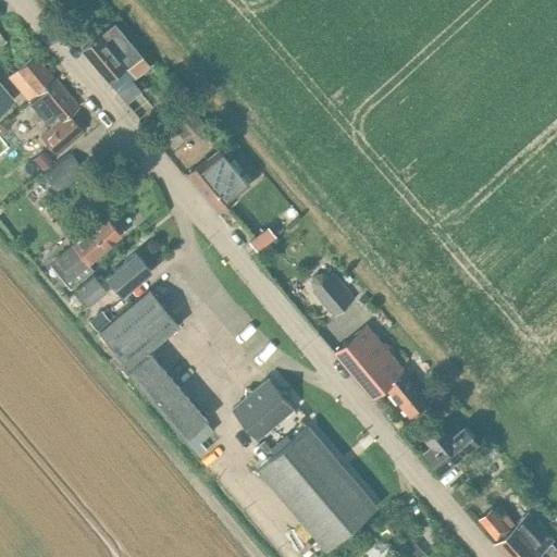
[(99,35),(82,49),(108,79),(118,91),(149,64),(141,54),(122,32),(113,22),(99,35)]
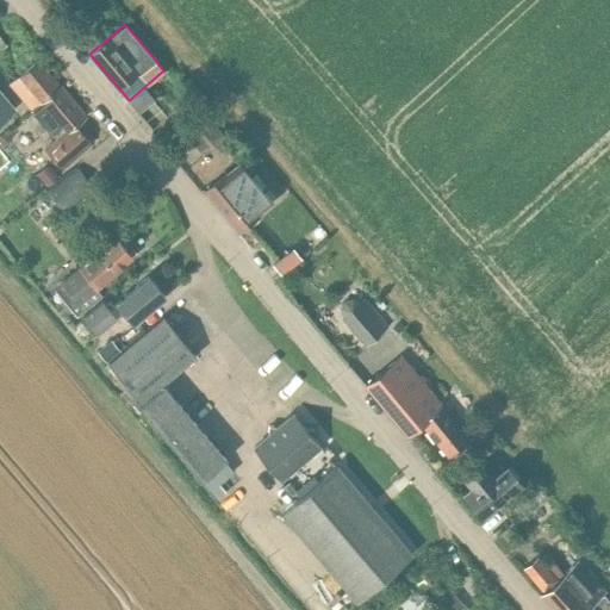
[(32,109),(60,85),(38,58),(19,75),(20,75),(11,83),(32,109)]
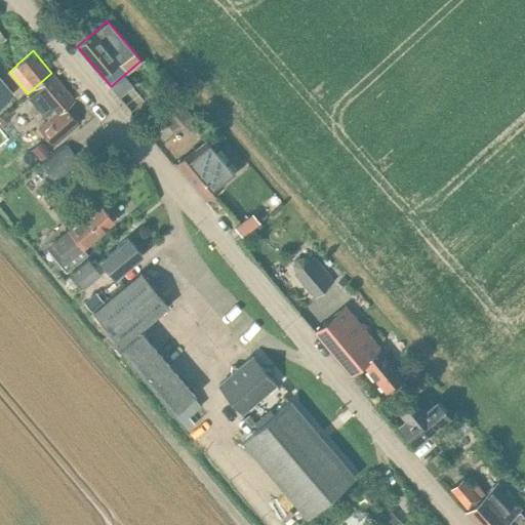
[(51,73),(28,93),(49,119),(39,127),(53,144),(78,123),(66,108),(75,99),(52,72),(51,73)]
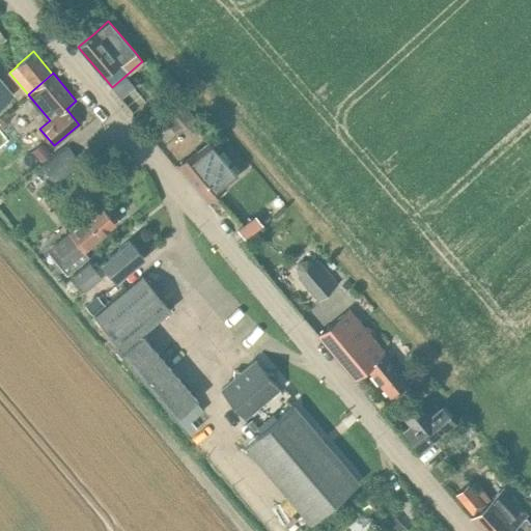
[(0,104),(12,93),(0,79),(0,104)]
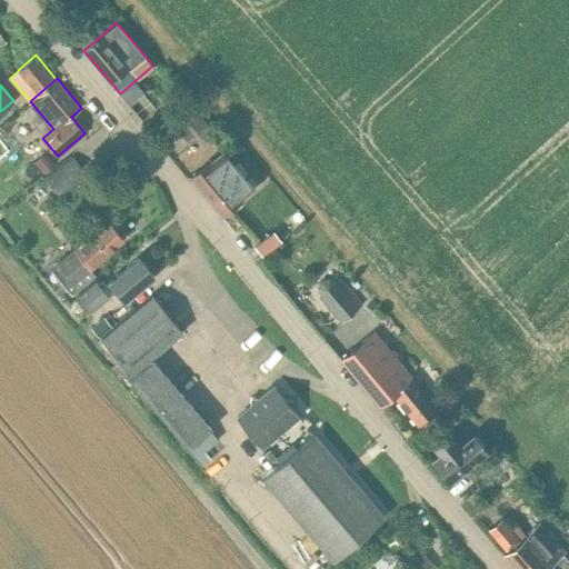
[(189,145),(210,127),(187,100),(166,118),(189,145)]
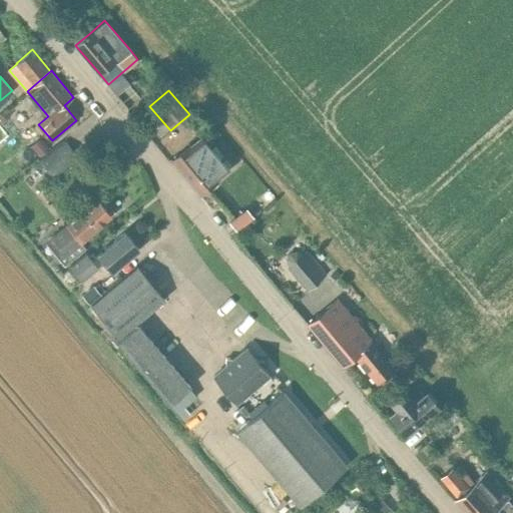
[(138,101),(131,107),(136,113),(144,107),(138,101)]
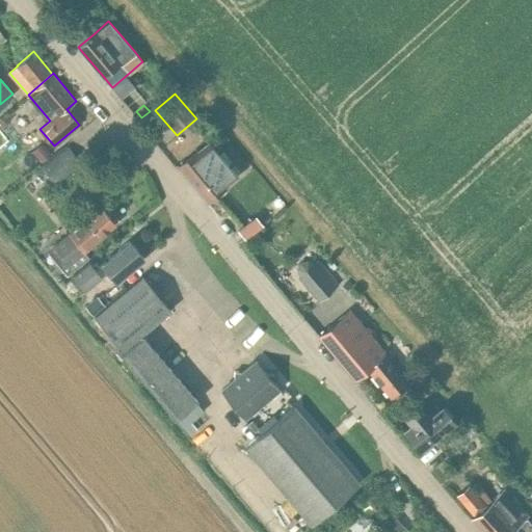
[(5,112),(0,115),(0,125),(1,127),(10,120),(5,112)]
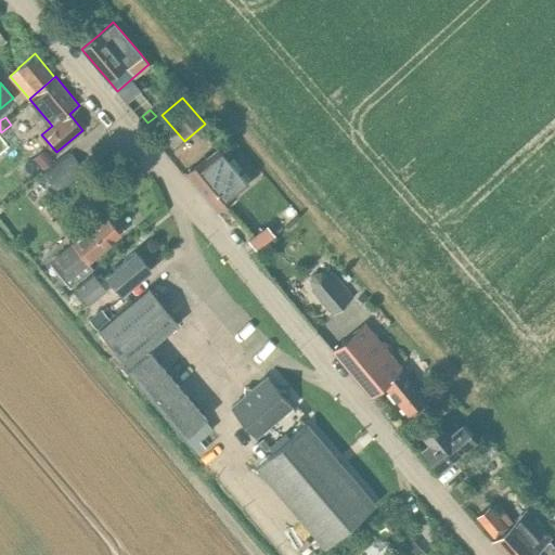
[(216,210),(234,195),(248,184),(218,147),(185,173),(216,210)]
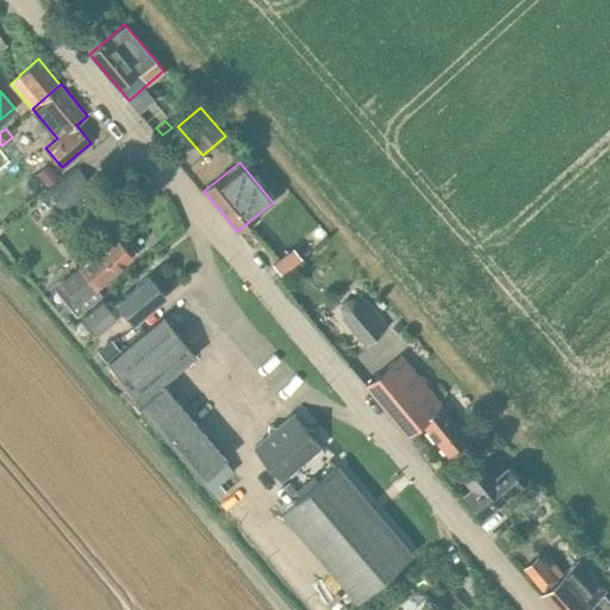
[(58,175),(48,163),(36,173),(47,186),(58,175)]
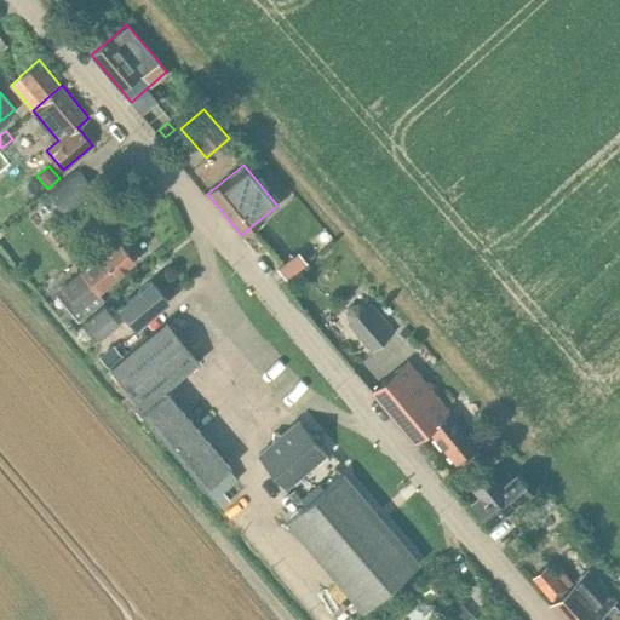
[(82,319),(102,303),(104,305),(105,304),(97,292),(133,262),(116,241),(80,270),(61,286),(69,297),(63,302),(79,322),(82,319)]
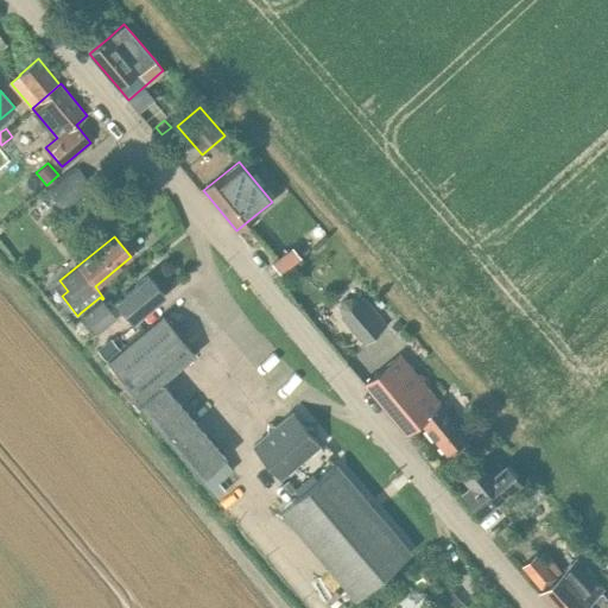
[(279,276),(299,258),(291,247),(270,265),(279,276)]
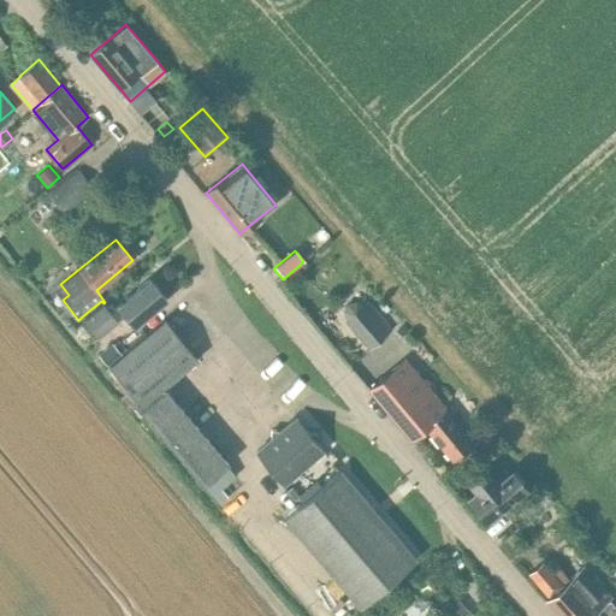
[(107,308),(117,319),(119,323),(126,317),(135,326),(166,298),(149,278),(117,304),(114,308),(112,304),(107,308)]
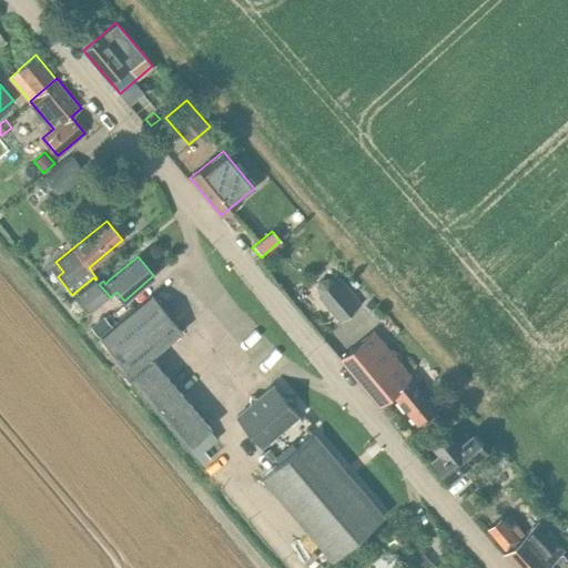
[(108,294),(99,284),(95,280),(93,277),(75,292),(78,294),(90,310),(108,294)]
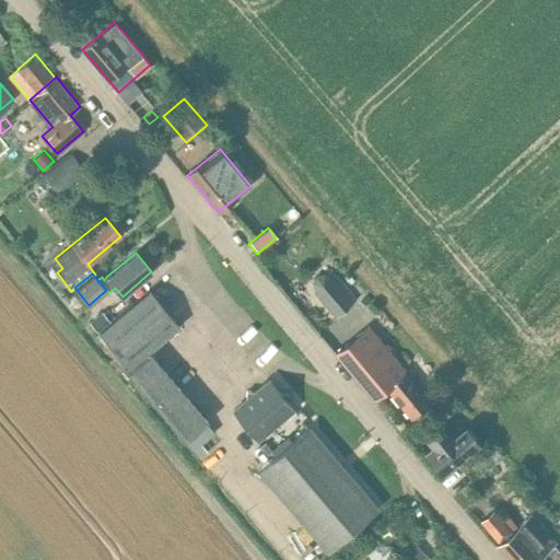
[(317,276),(314,282),(316,290),(330,277),(324,273),(317,276)]
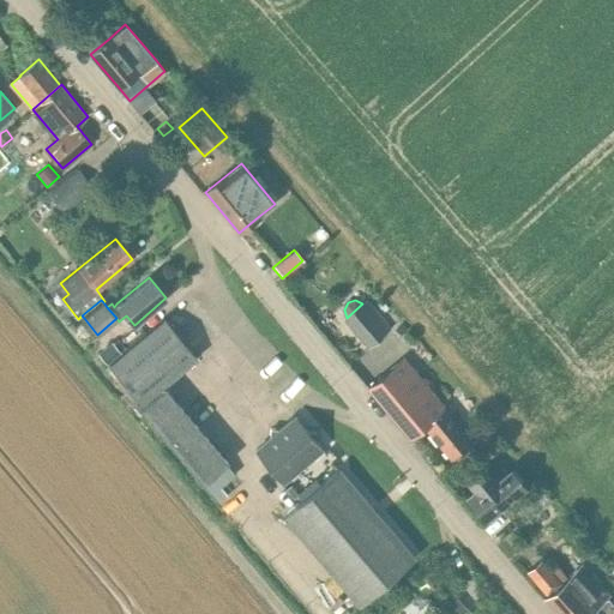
[(362,304),(347,318),(371,344),(387,329),(372,311),(363,302),(362,304)]
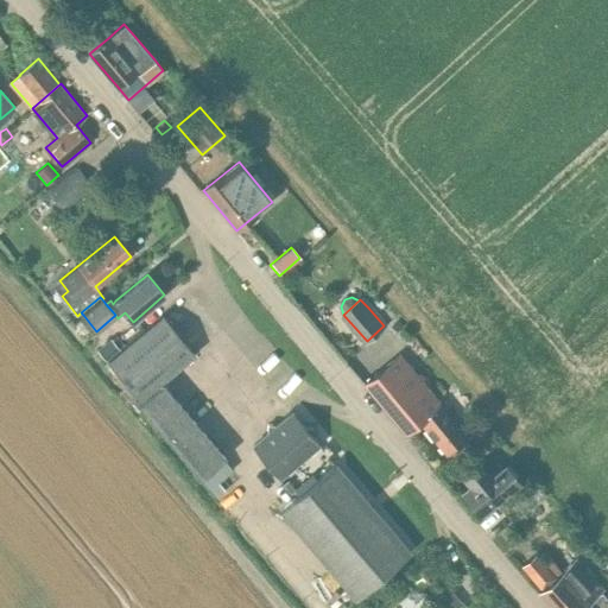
[(200,476),(204,474),(225,457),(162,381),(195,354),(162,316),(108,361),(141,400),(138,403),(200,476)]
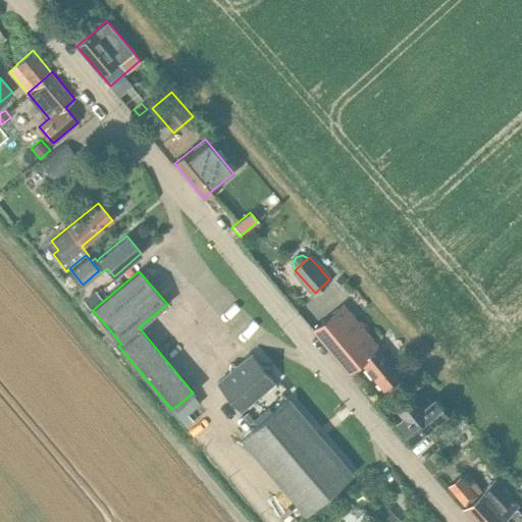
[(95,291),(83,300),(90,309),(102,299),(95,291)]
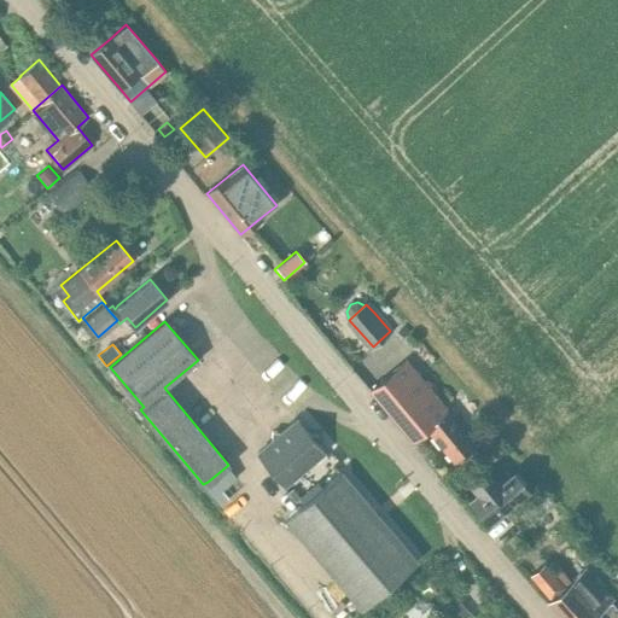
[(474,444),(406,362),(371,390),(410,438),(425,426),(454,461),(474,444)]
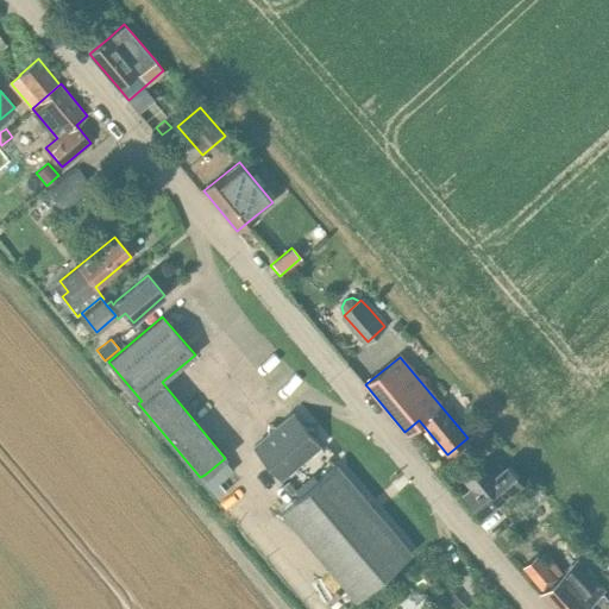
[(259,441),(297,484),(328,457),(293,414),(259,441)]
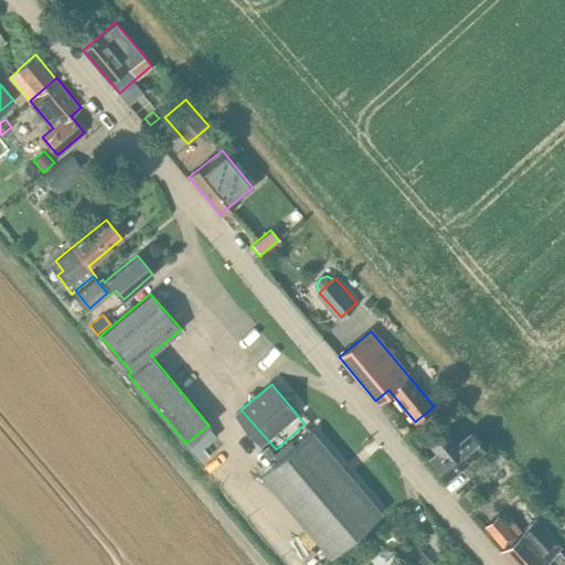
[(459,433),(452,425),(446,430),(429,444),(436,451),(428,457),(446,478),(470,459),(484,447),(470,429),(465,434),(462,430),(459,433)]
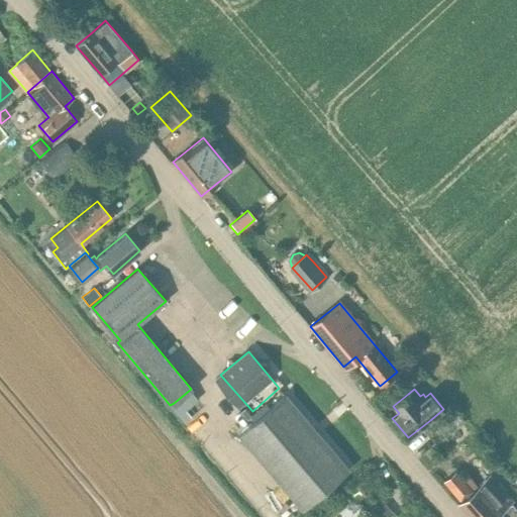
[(300,509),(347,468),(285,394),(237,435),(300,509)]
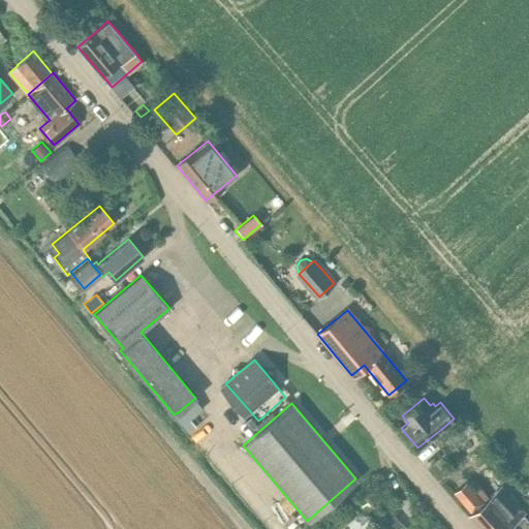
[(465,421),(447,437),(456,446),(473,430),(465,421)]
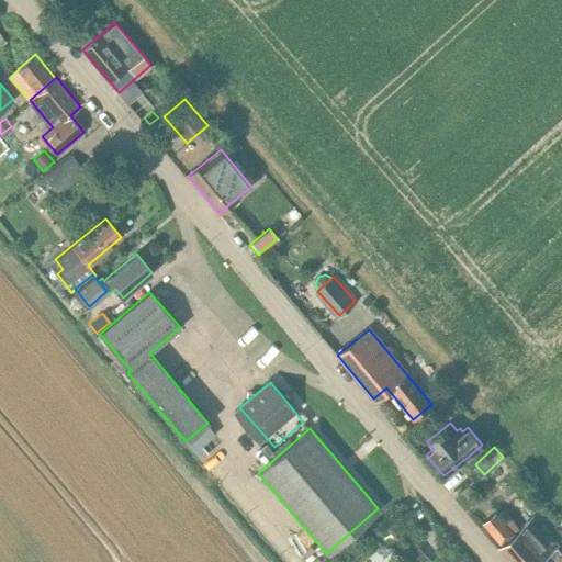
[(504,523),(495,513),(484,523),(502,542),(498,546),(512,561),(561,561),(561,554),(555,548),(557,544),(534,517),(519,529),(509,517),(504,523)]
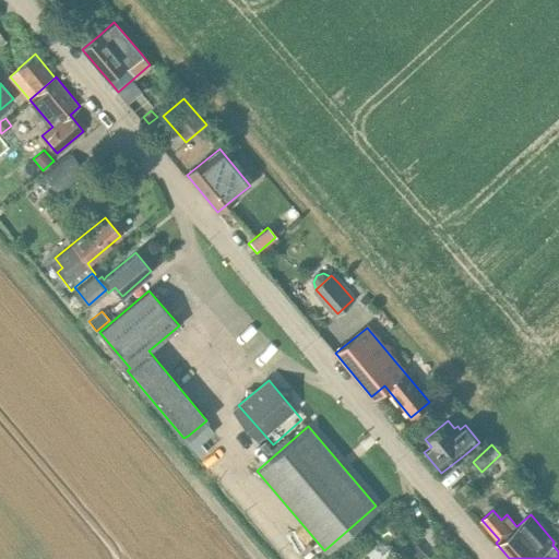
[(377,543),(373,550),(384,555),(388,547),(377,543)]
